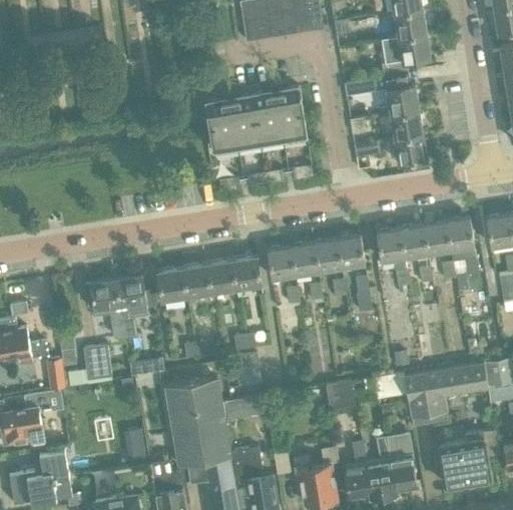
[(245,0),(239,1),(245,41),(259,39),(251,0),(245,0)]
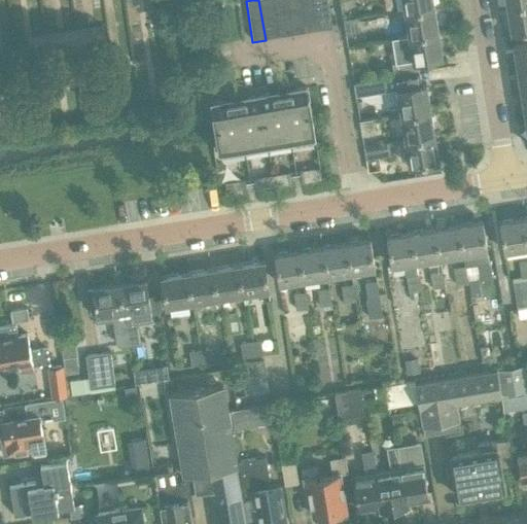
[(272,0),(258,0),(266,40),(278,38),(272,0)]
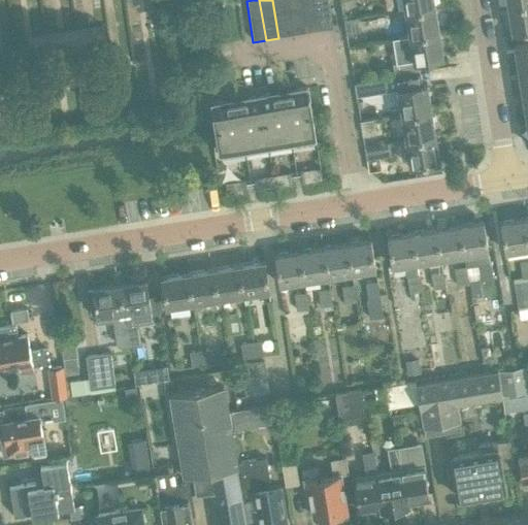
[(272,0),(278,38),(292,35),(286,0),(272,0)]
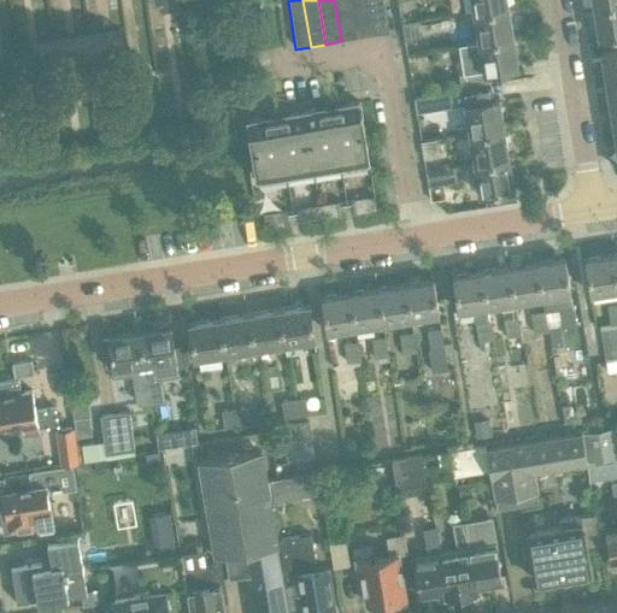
[(350,0),(334,0),(341,41),(357,39),(350,0)]
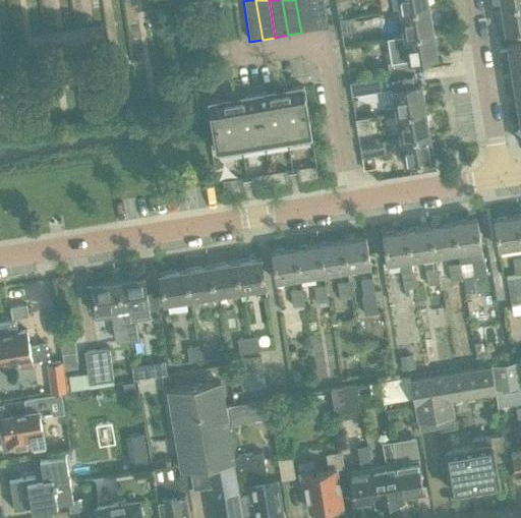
[(295,0),(301,33),(313,31),(308,0),(295,0)]
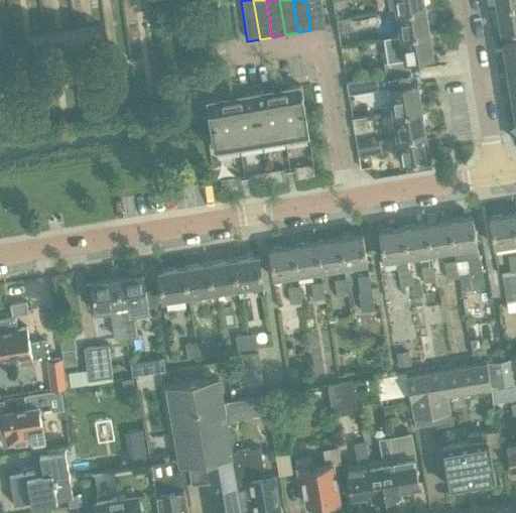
[(305,0),(310,30),(326,28),(320,0),(305,0)]
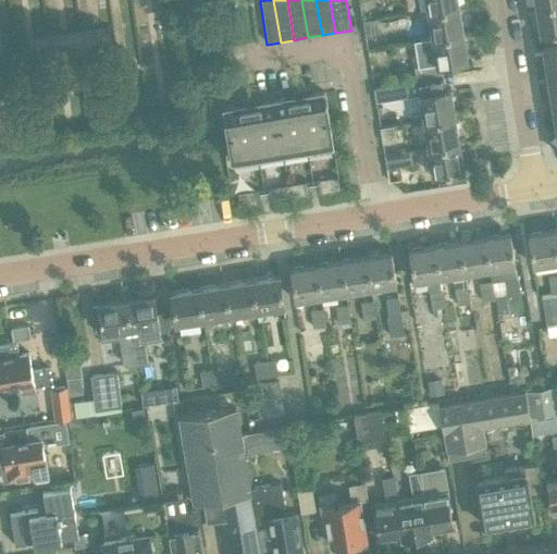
[(424,0),(426,12),(426,13),(459,8),(458,8),(457,0),(424,0)]
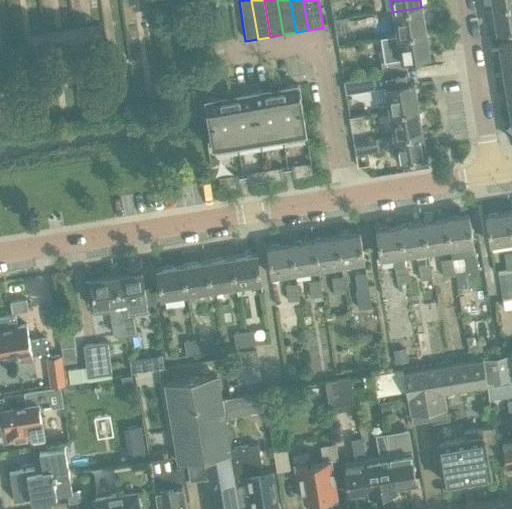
[(511,4),(492,8),(496,33),(511,30),(511,4)]
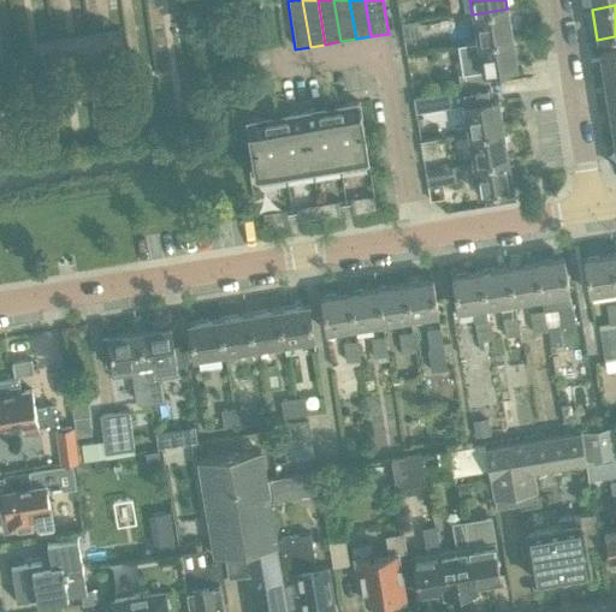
[(508,9),(472,15),(477,45),(513,40),(508,9)]
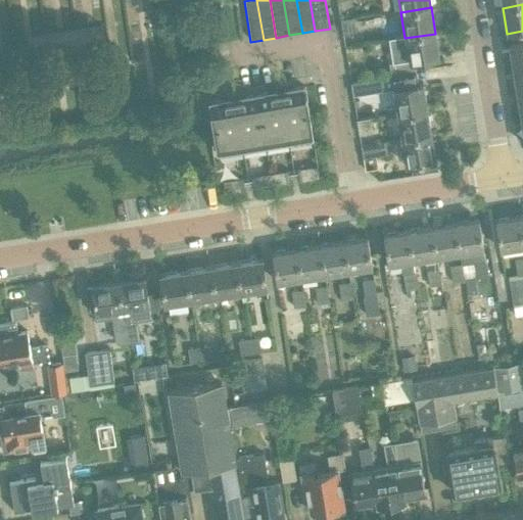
[(342,36),(343,36),(355,34),(353,19),(340,21),(342,36)]
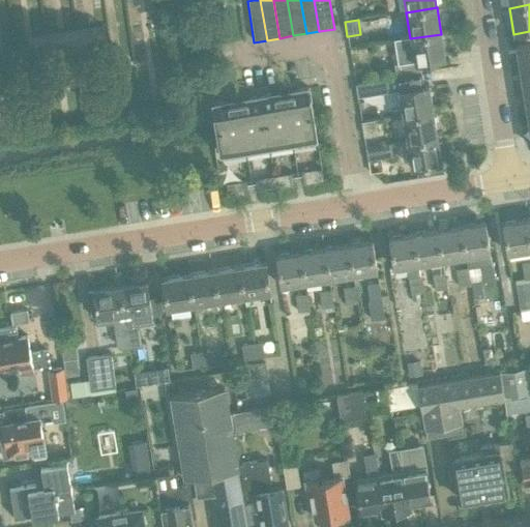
[(410,38),(394,41),(399,65),(394,65),(396,79),(396,80),(421,75),(419,63),(445,59),(441,34),(410,38)]
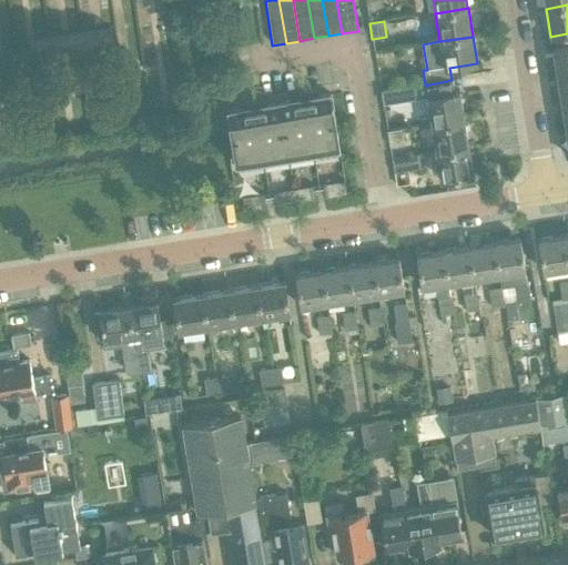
[(557,78),(567,76),(567,47),(553,49),(557,78)]
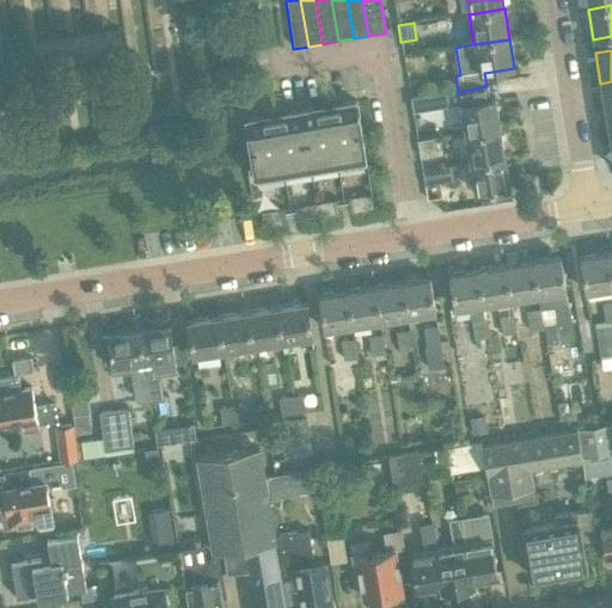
[(611,111),(611,81),(600,84),(605,112),(611,111)]
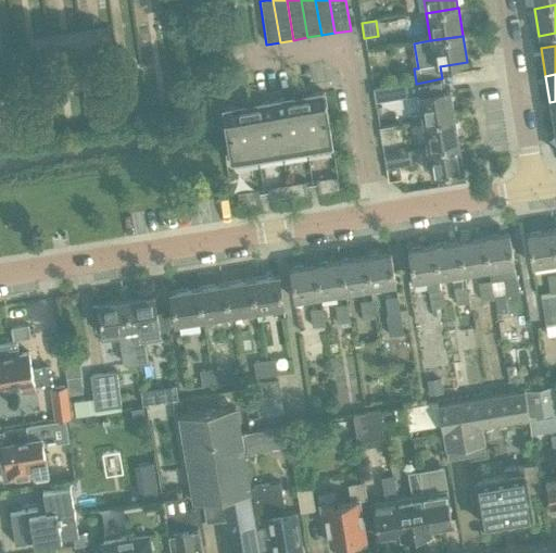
[(416,84),(374,90),(376,103),(418,96),(422,123),(454,118),(450,92),(449,90),(443,91),(442,79),(442,78),(416,84)]
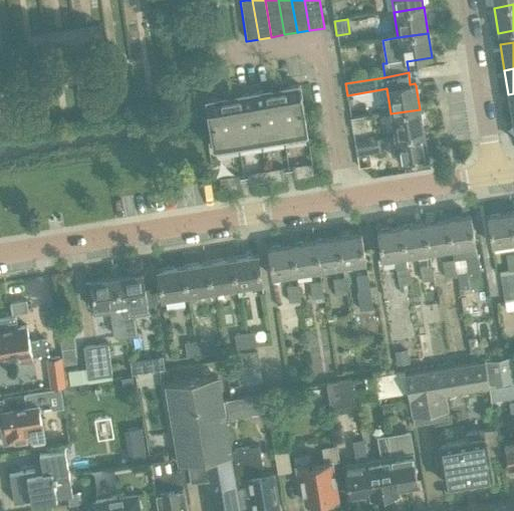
[(284,140),(307,136),(299,86),(282,89),(281,85),(278,85),(279,88),(275,88),(284,140)]
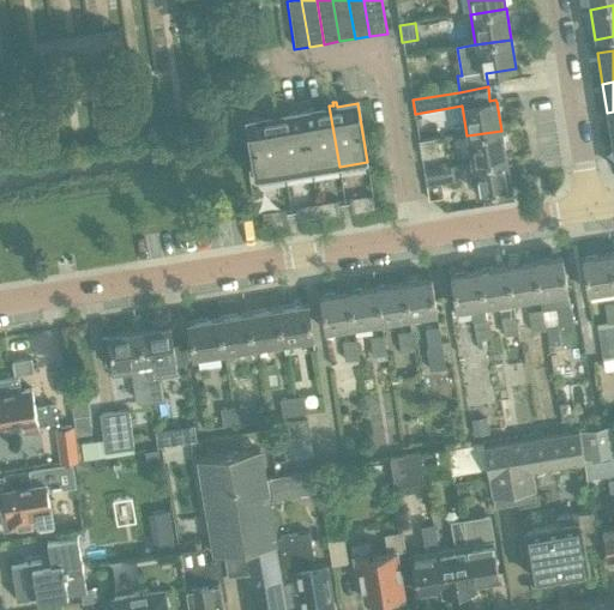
[(312,171),(339,167),(329,106),(324,107),(324,103),(320,104),(321,109),(302,112),(312,171)]
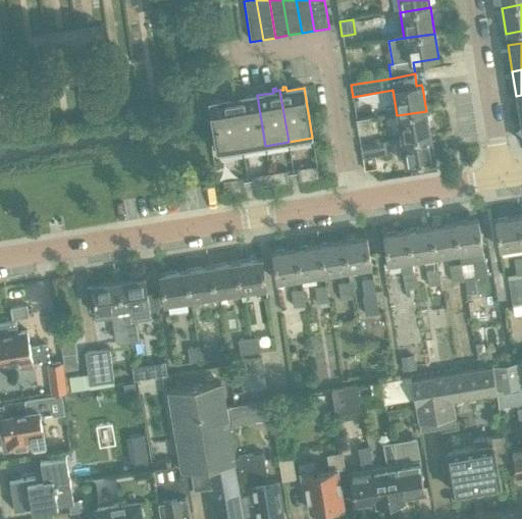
[(242,149),(265,146),(257,95),(241,98),(240,94),(237,94),(238,97),(232,98),(242,149)]
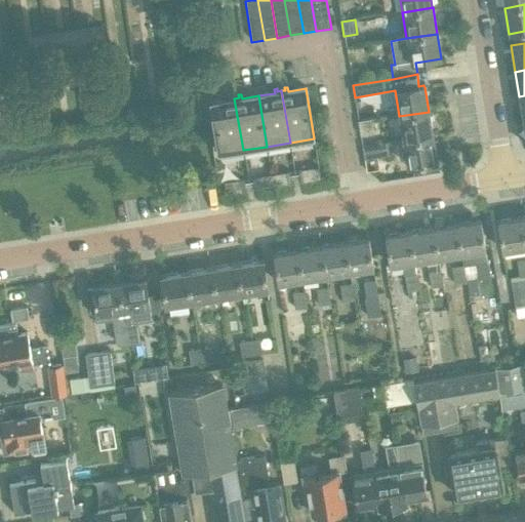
[(219,154),(243,150),(234,98),(231,98),(231,96),(228,96),(228,101),(211,104),(219,154)]
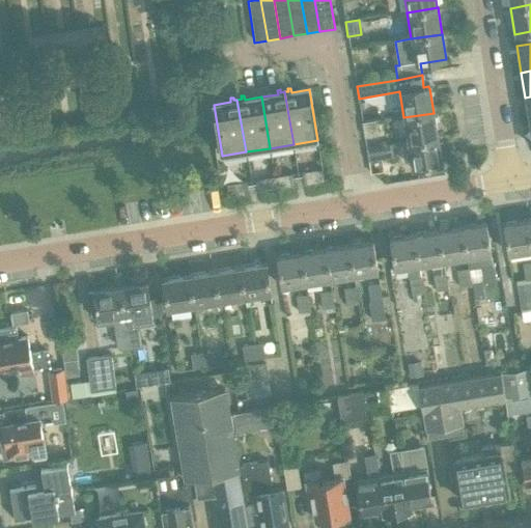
[(362,123),(370,122),(369,116),(368,110),(360,111),(362,123)]
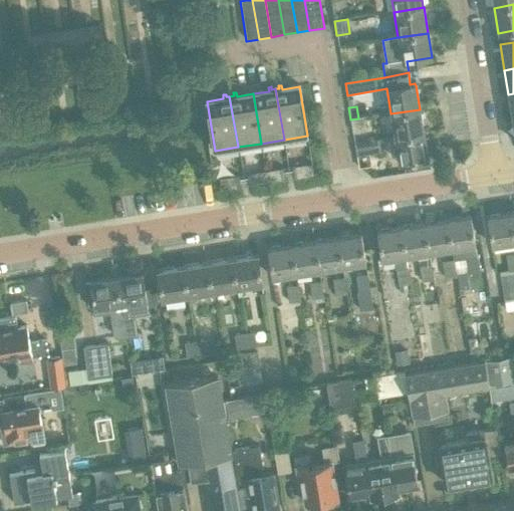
[(420,109),(391,113),(395,139),(424,135),(420,109)]
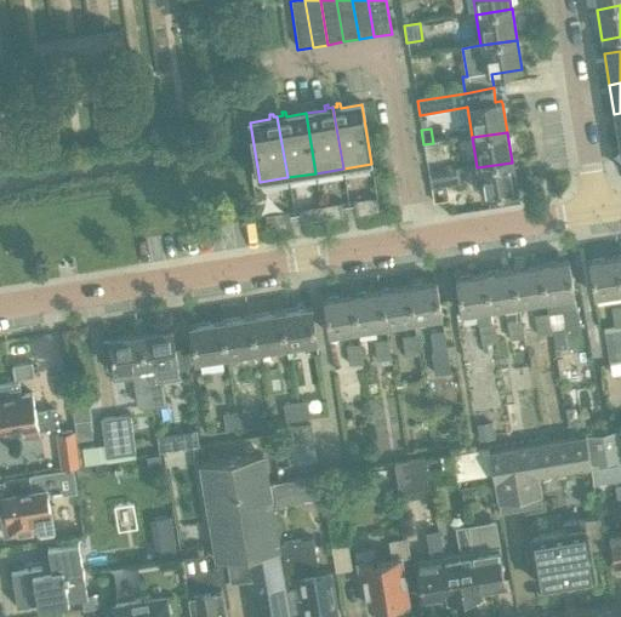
[(426,161),(427,161),(442,159),(439,142),(433,143),(423,144),(426,161)]
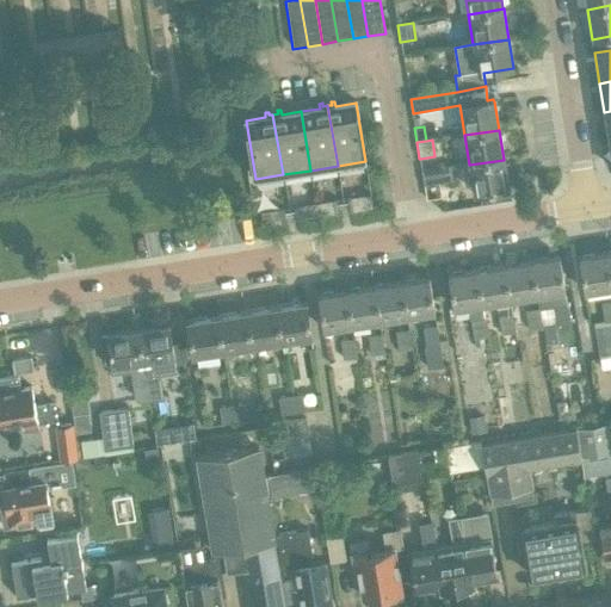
[(504,160),(469,165),(474,194),(489,192),(493,205),(511,202),(508,189),(504,160)]
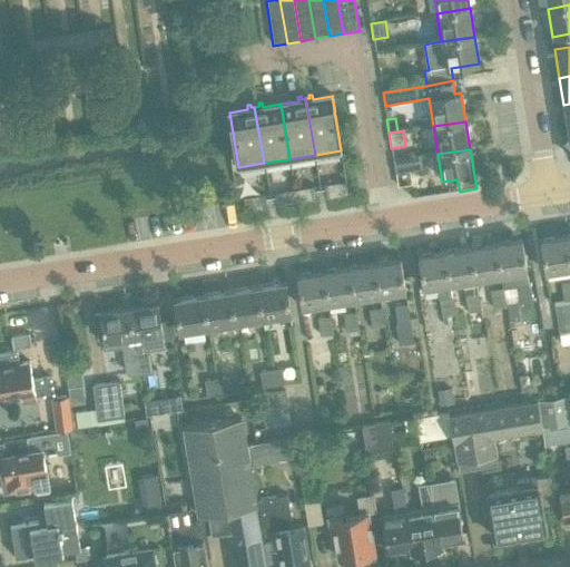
[(393,160),(395,174),(422,169),(420,156),(393,160)]
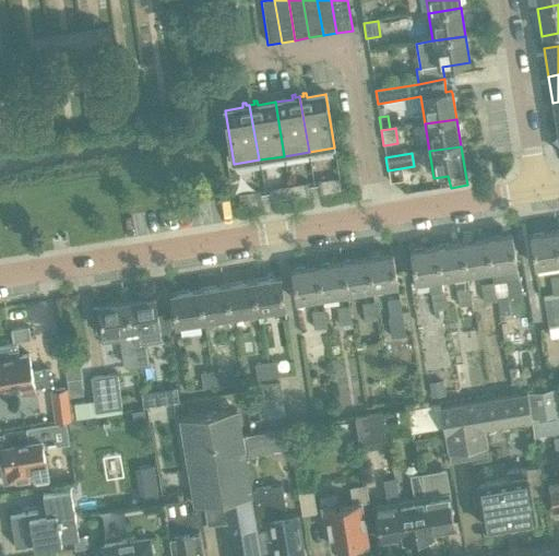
[(329,181),(331,194),(342,192),(340,179),(329,181)]
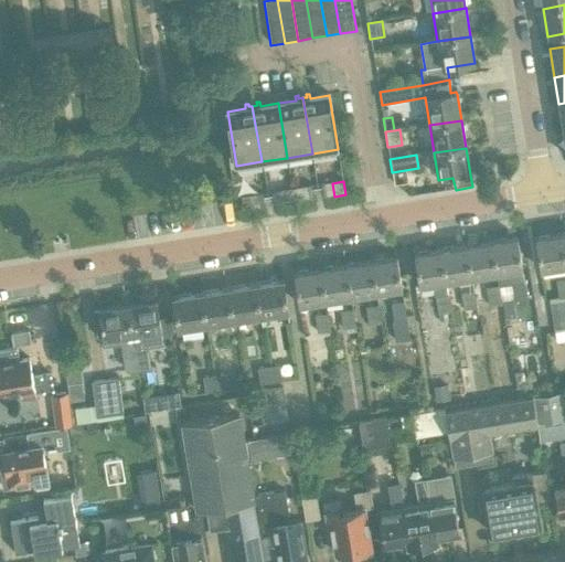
[(323,198),(334,197),(332,183),(322,184),(323,198)]
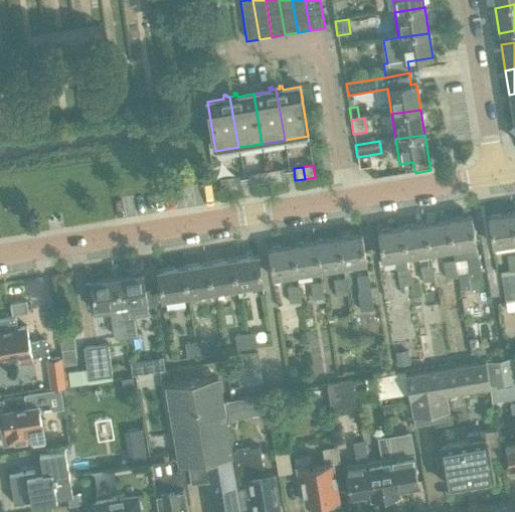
[(278,183),(286,182),(287,182),(285,170),(276,171),(278,183)]
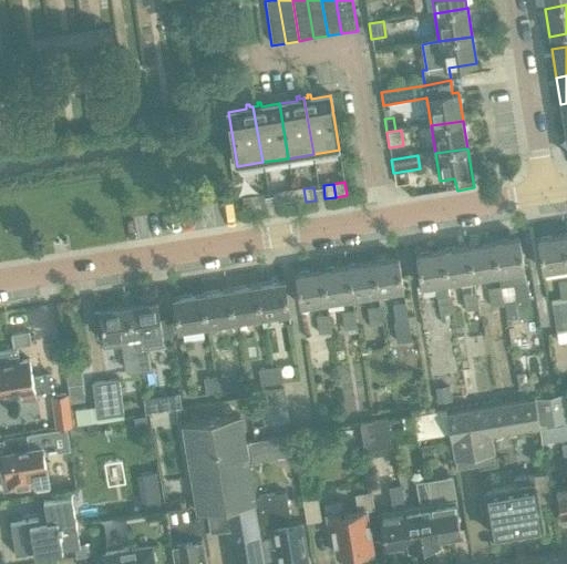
[(296,204),(306,202),(303,188),(294,191),(296,204)]
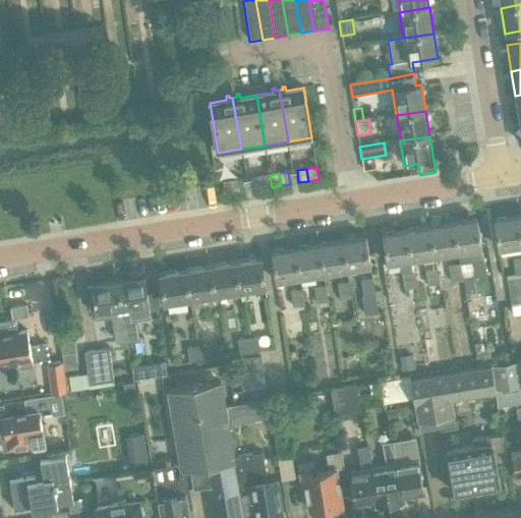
[(263,188),(272,187),(270,175),(261,176),(263,188)]
